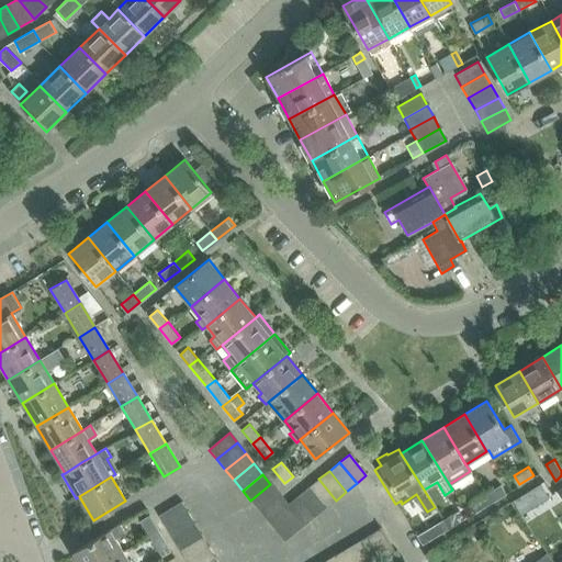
[(307,487),(325,508),(336,501),(318,479),(307,487)]
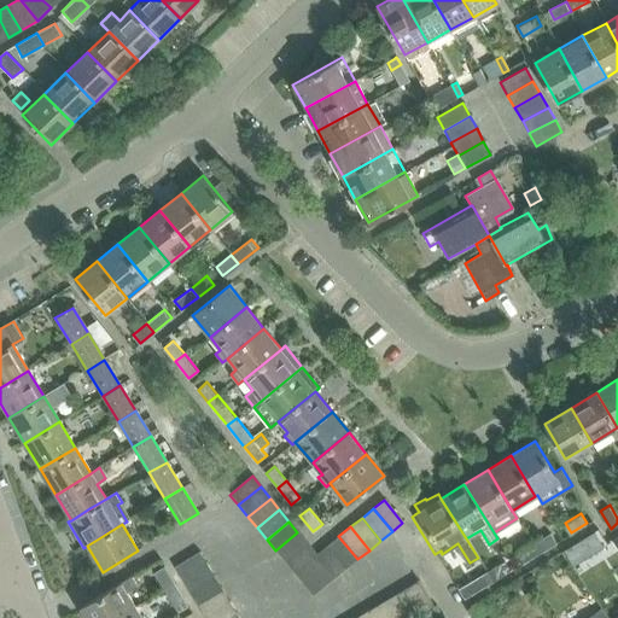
[(551,531),(535,541),(541,552),(557,542),(551,531)]
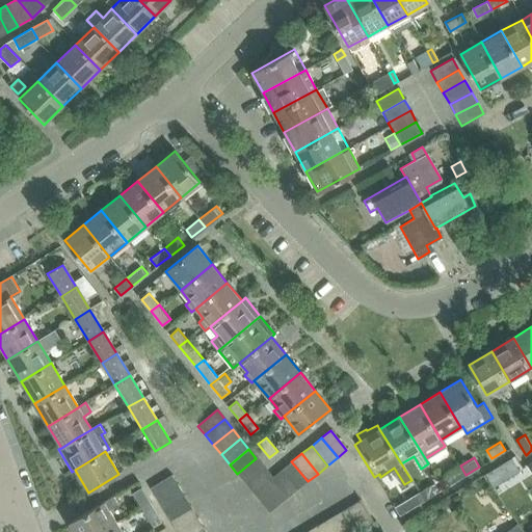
[(256,458),(237,474),(244,483),(264,468),(256,458)]
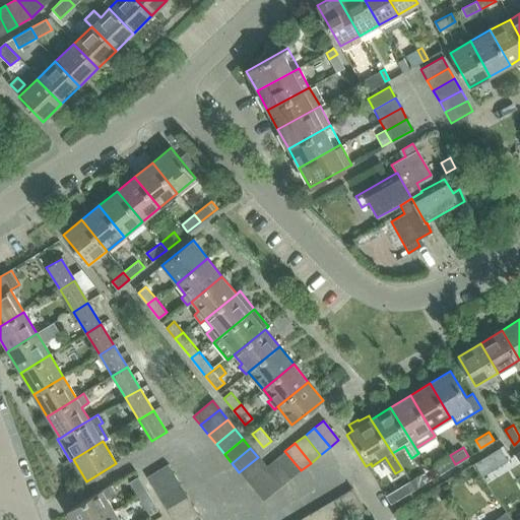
[(275,459),(291,478),(301,470),(284,451),(275,459)]
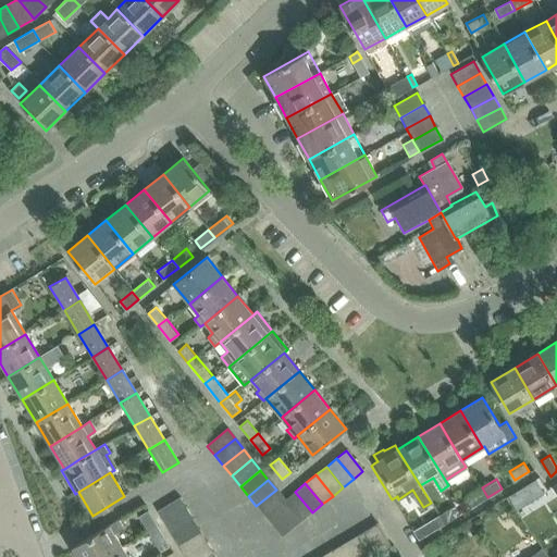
[(487,497),(482,487),(468,496),(473,505),(487,497)]
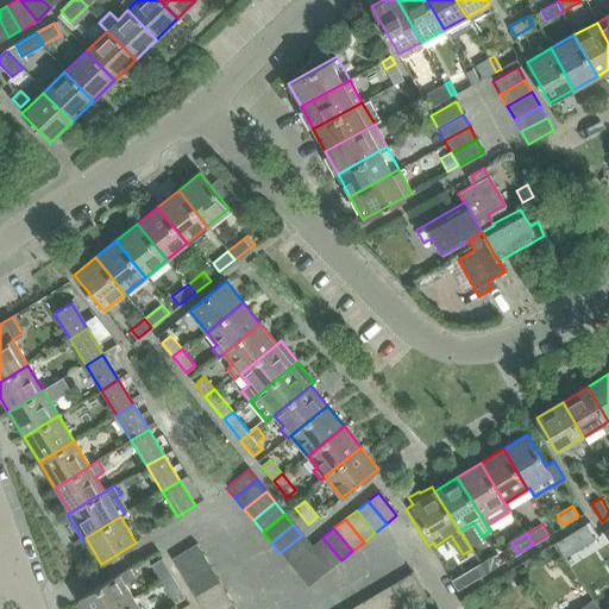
[(302,535),(280,553),(282,556),(289,564),(312,547),(302,535)]
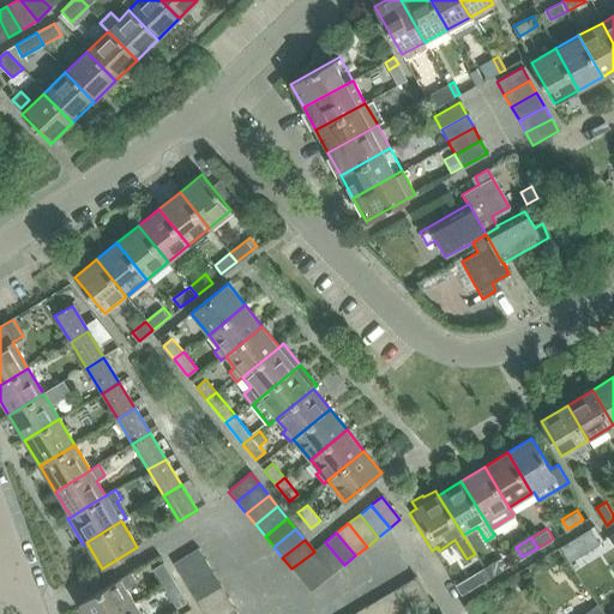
[(570,540),(560,546),(569,561),(579,555),(570,540)]
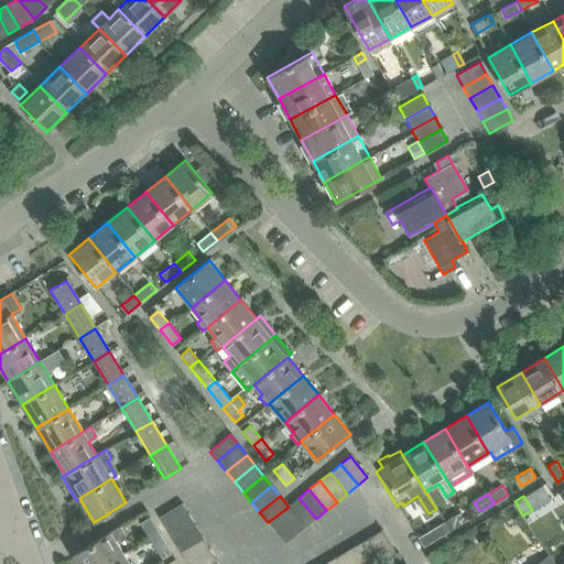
[(297,517),(305,528),(316,519),(299,498),(289,507),(297,517)]
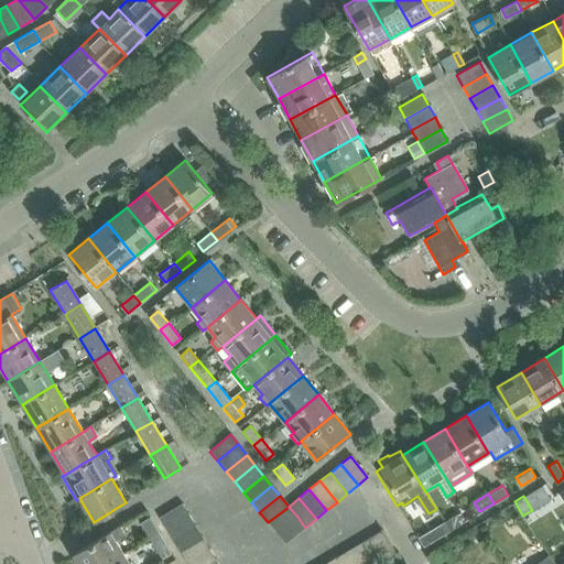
[(159,518),(166,529),(188,514),(182,503),(159,518)]
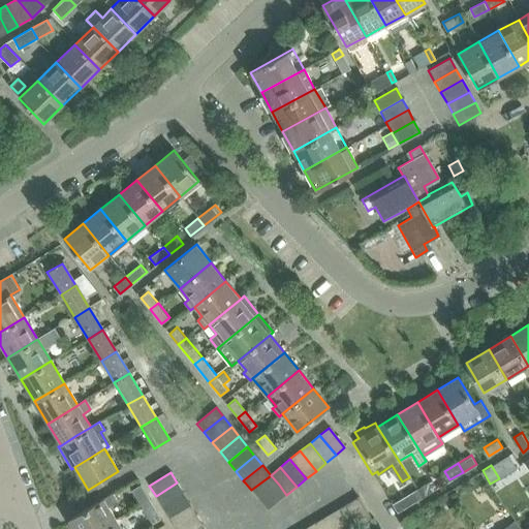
[(251,490),(259,500),(279,485),(271,475),(251,490)]
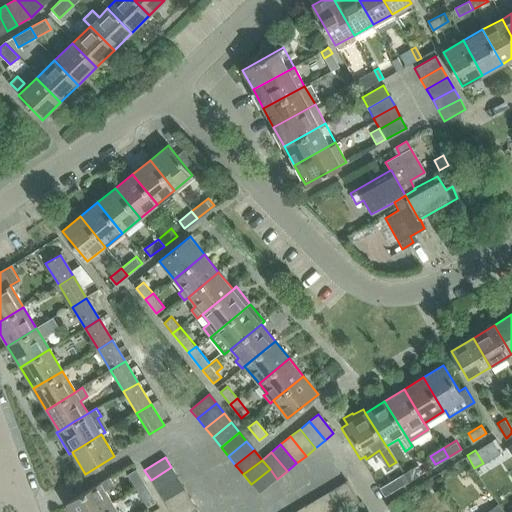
[(404,472),(402,473),(408,482),(409,481),(424,472),(418,463),(404,472)]
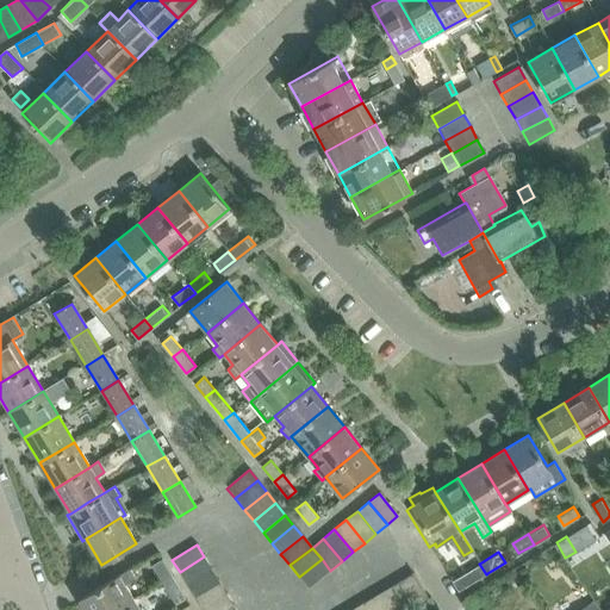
[(180,572),(187,584),(212,570),(204,556),(180,572)]
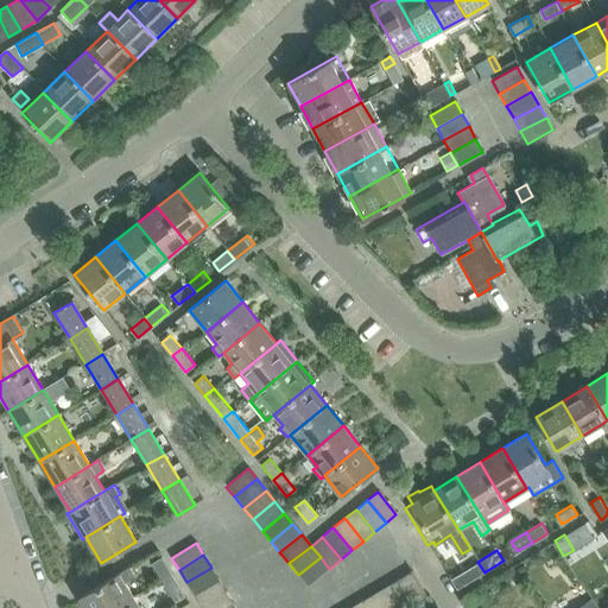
[(162,557),(152,563),(162,578),(171,572),(162,557)]
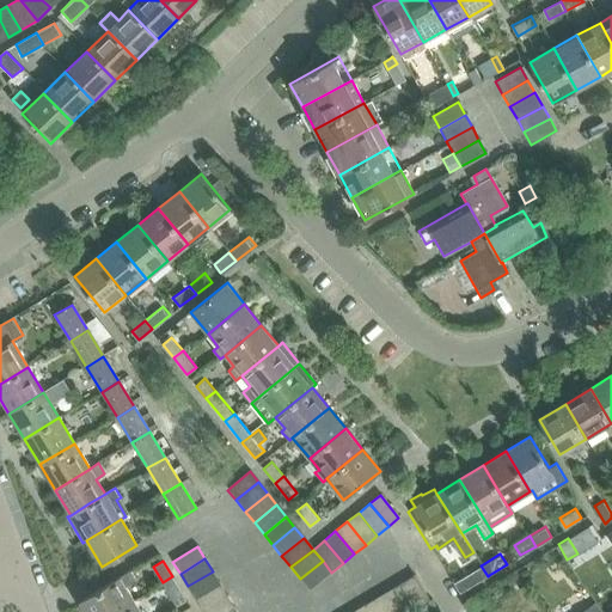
[(323,561),(300,579),(310,591),(331,573),(323,561)]
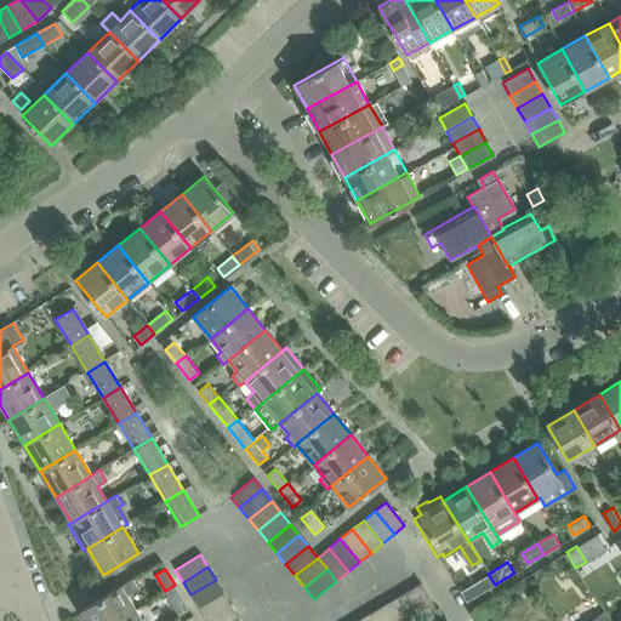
[(488,574),(480,579),(488,590),(495,585),(488,574)]
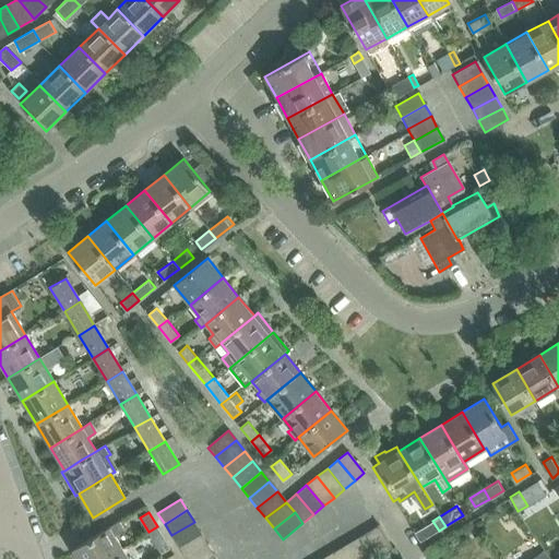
[(72,550),(78,558),(106,558),(122,550),(113,535),(123,528),(120,522),(72,550)]
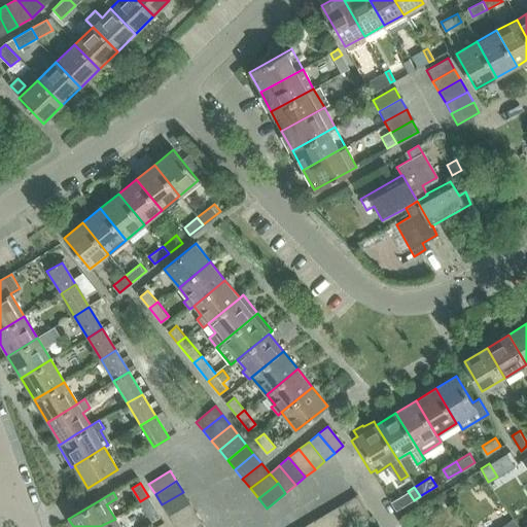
[(162,504),(168,516),(189,502),(183,492),(162,504)]
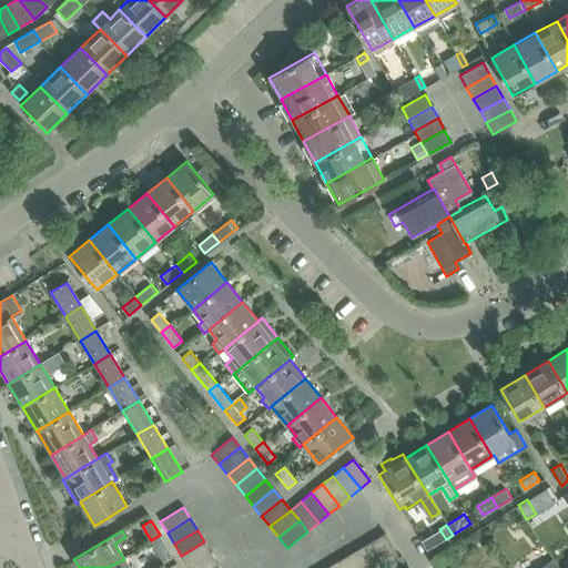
[(477,531),(466,539),(472,547),(478,543),(480,547),(486,544),(477,531)]
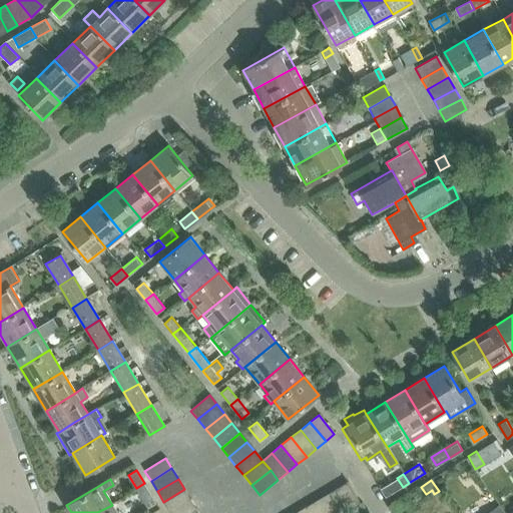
[(142,503),(145,509),(156,503),(144,483),(136,488),(144,502),(142,503)]
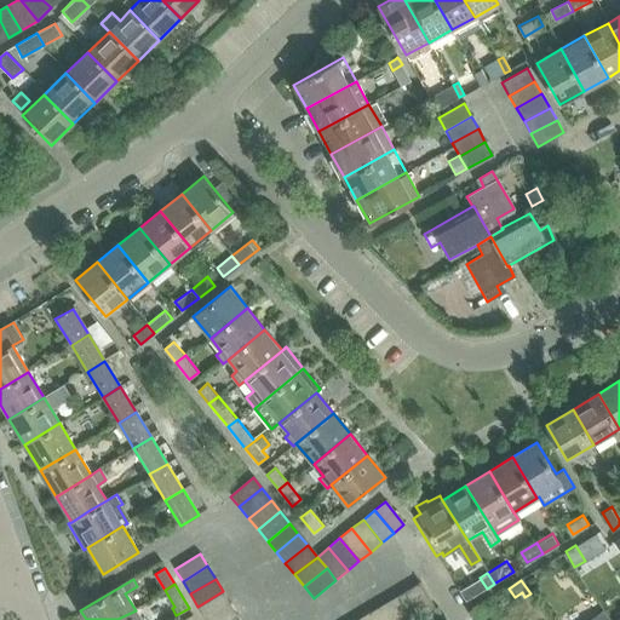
[(419,584),(407,591),(423,615),(434,608),(419,584)]
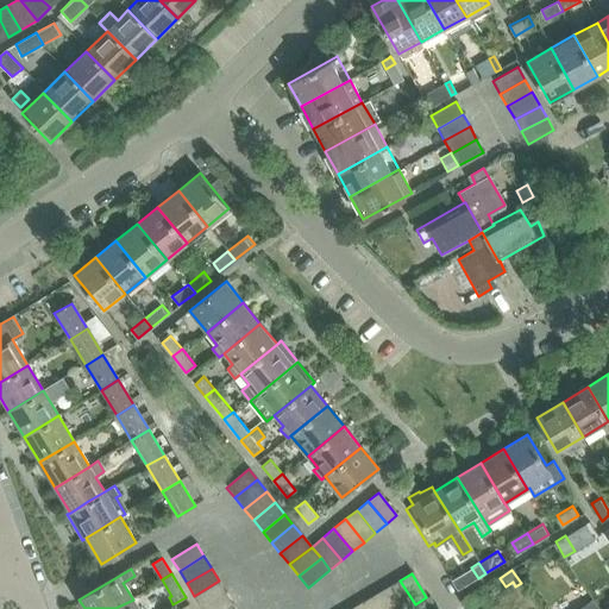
[(194,596),(201,608),(226,594),(219,581),(194,596)]
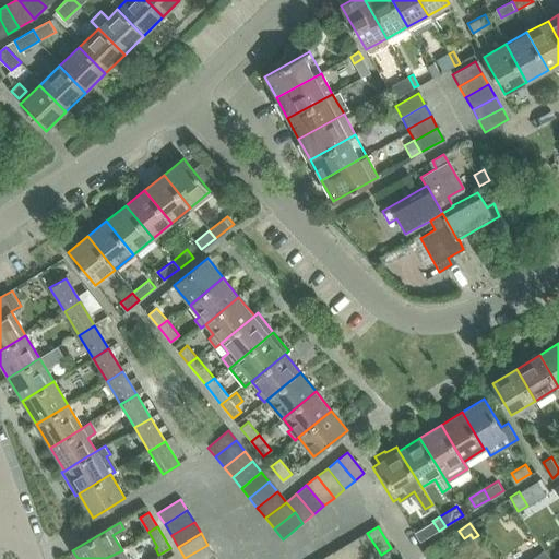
[(367,533),(356,539),(367,558),(372,558),(381,555),(367,533)]
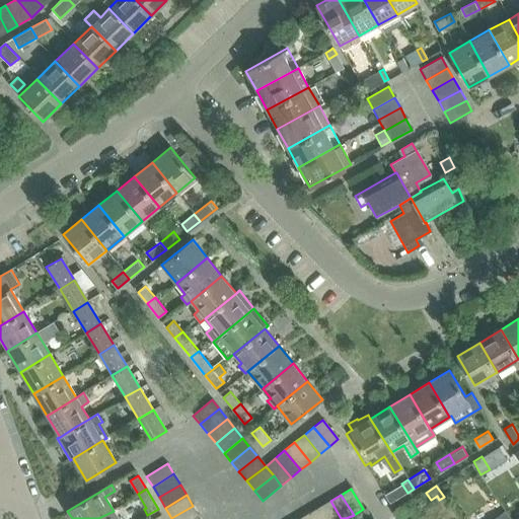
[(341,518),(330,501),(319,507),(326,518),(341,518)]
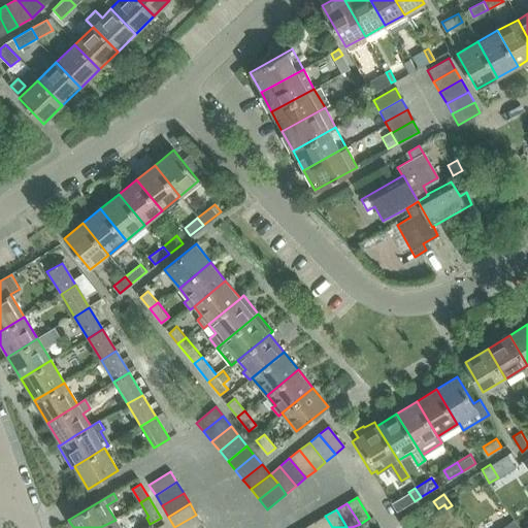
[(174,527),(196,527),(202,525),(196,515),(174,527)]
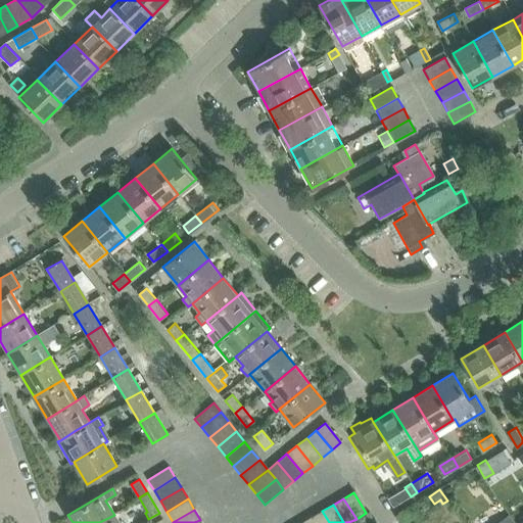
[(329,522),(322,511),(311,518),(314,522),(329,522)]
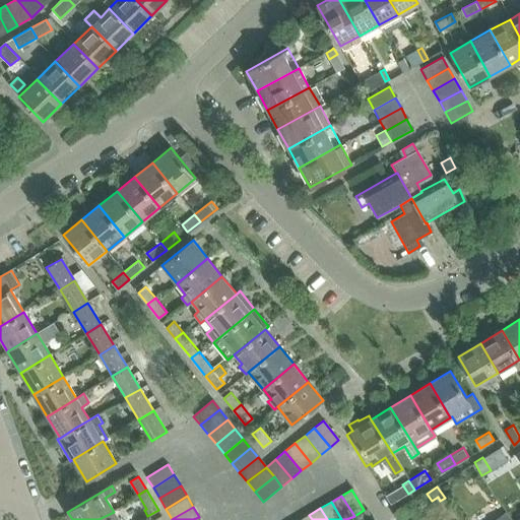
[(165,519),(158,510),(147,516),(149,519),(152,519),(153,519),(152,519),(165,519)]
